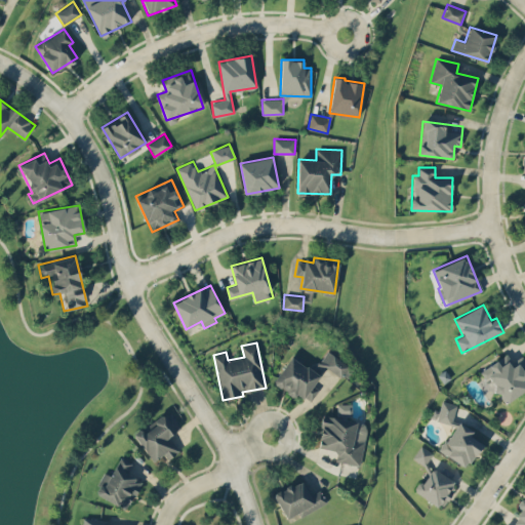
[(354,368),(327,351),(320,361),(346,379),(354,368)]
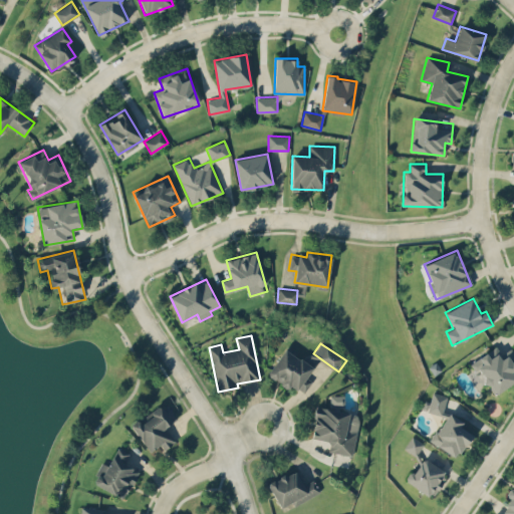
[(495,394),(513,380),(513,354),(509,347),(501,352),(496,346),(471,362),(486,386),(489,383),(495,394)]
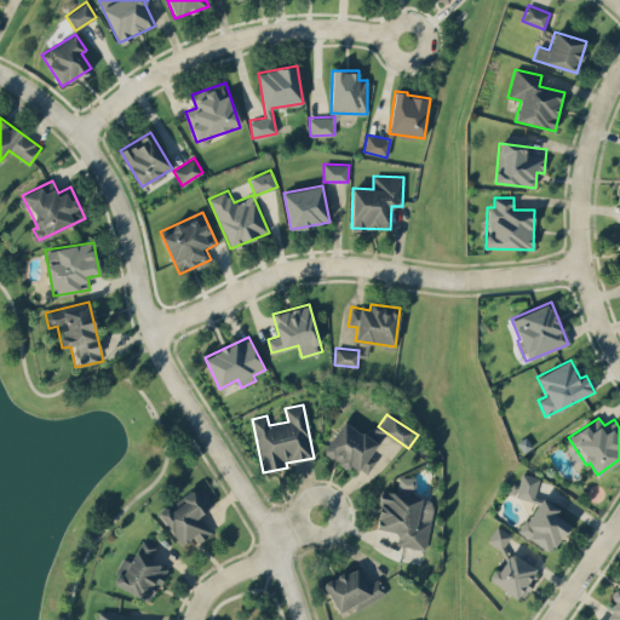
[(377,459),(369,455),(378,443),(344,419),(322,452),(346,468),(350,463),(367,474),(377,459)]
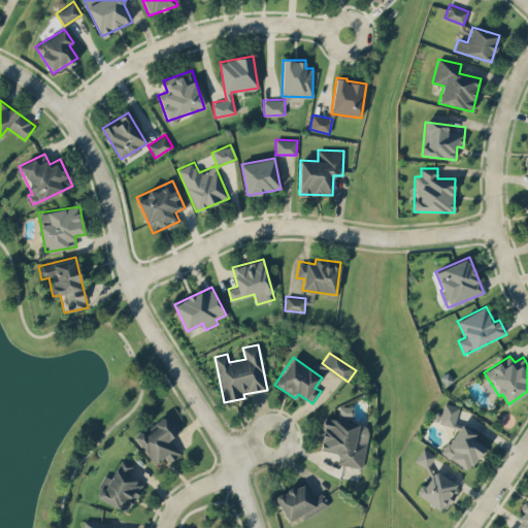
[(460,406),(443,402),(439,423),(455,426),(460,406)]
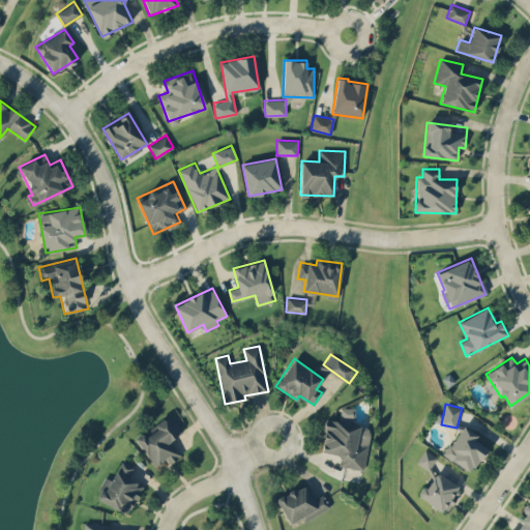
[(363,470),(371,427),(353,424),(356,409),(342,406),(339,421),(326,418),(321,451),(341,454),(339,465),(363,470)]
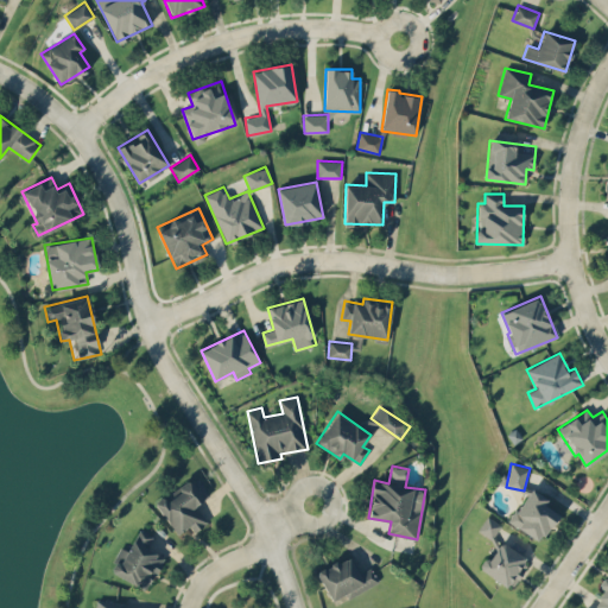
[(196,505),(209,495),(196,476),(165,499),(164,495),(154,502),(177,534),(189,525),(194,532),(208,521),(196,505)]
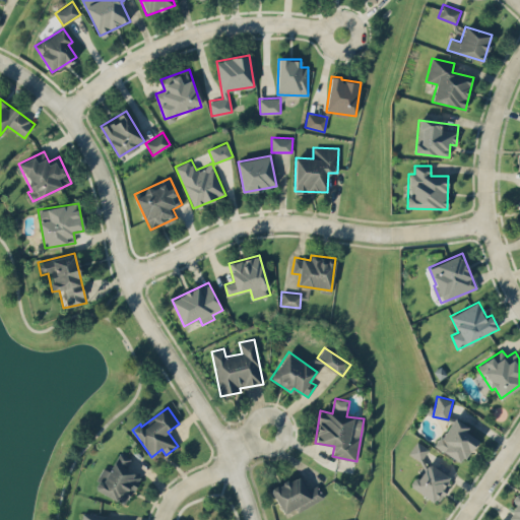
[(465,431),(468,427),(454,416),(436,446),(462,463),(478,439),(465,431)]
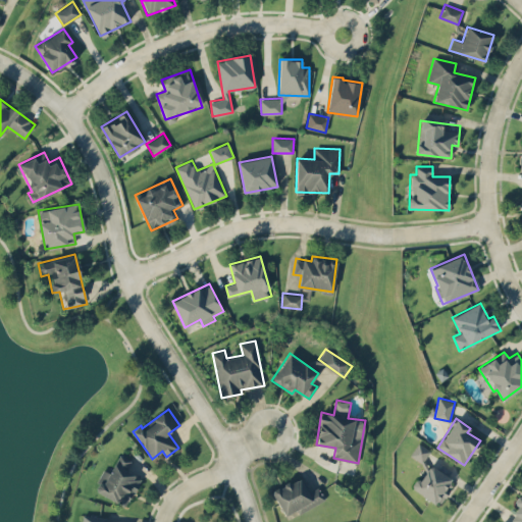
[(410,456),(422,463),(430,450),(418,442),(410,456)]
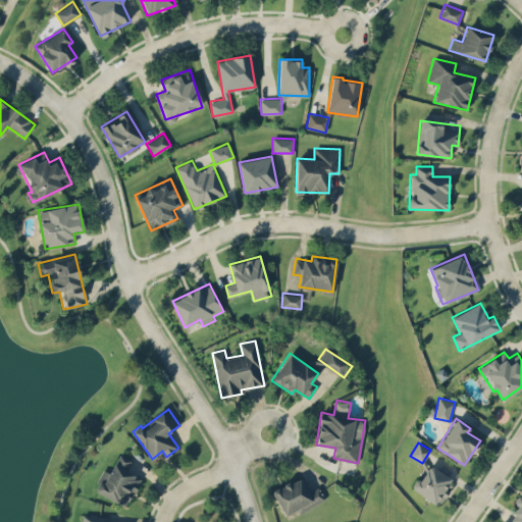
[(128,506),(140,476),(126,470),(131,459),(118,454),(111,472),(103,469),(94,491),(128,506)]
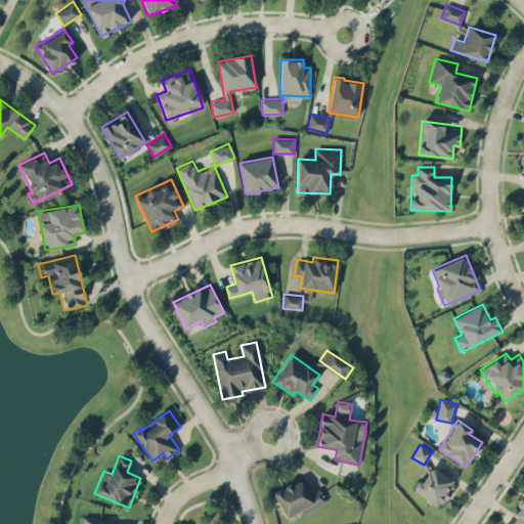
[(422,482),(418,480),(412,489),(442,507),(455,485),(447,480),(452,471),(443,465),(439,471),(431,467),(422,482)]
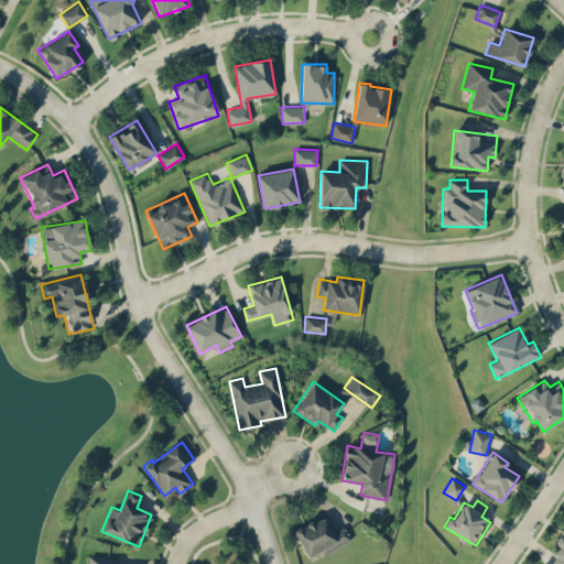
[(323,555),(351,540),(344,525),(335,530),(326,513),(294,531),(308,556),(320,550),(323,555)]
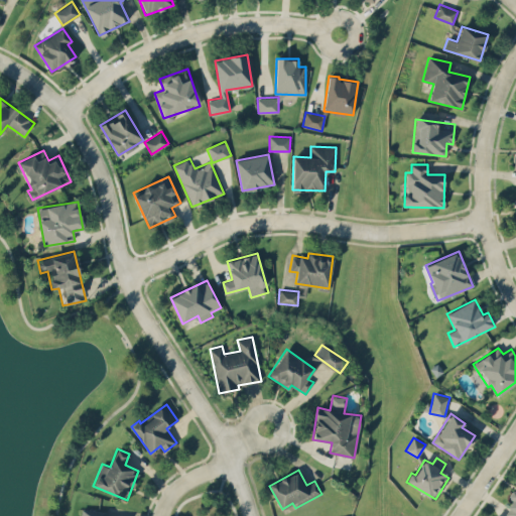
[(504,514),(508,515),(515,515),(515,484),(509,497),(513,499),(504,514)]
